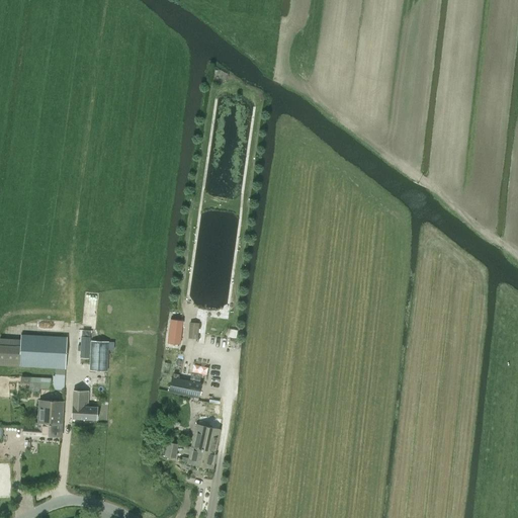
[(216,81),(227,81),(228,71),(216,71),(216,81)]
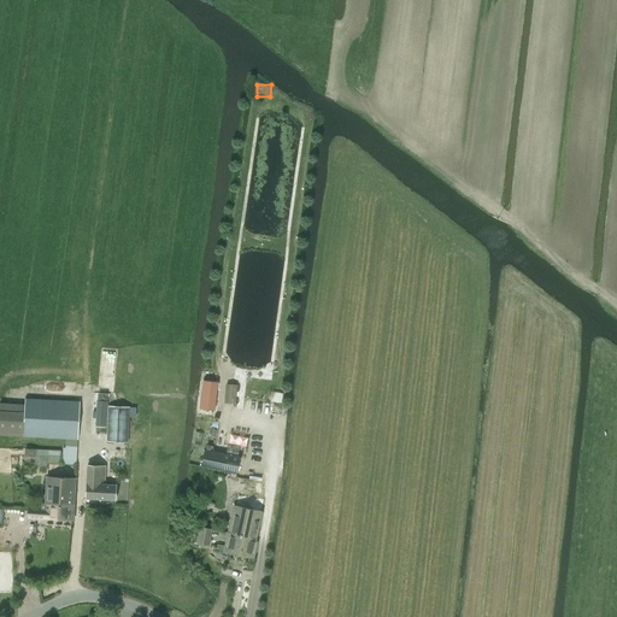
[(204,381),(200,409),(215,410),(218,382),(204,381)]
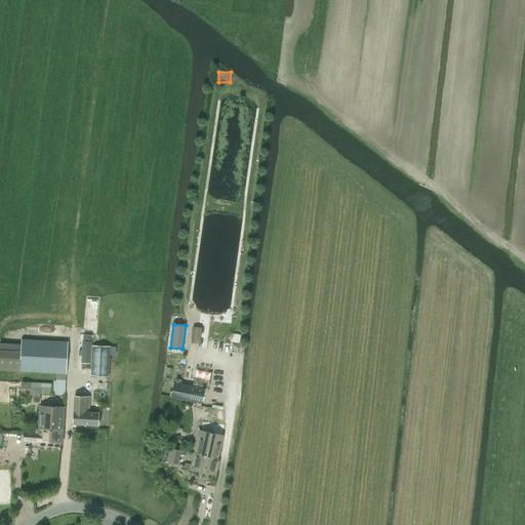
[(193,327),(192,344),(201,344),(202,328),(193,327)]
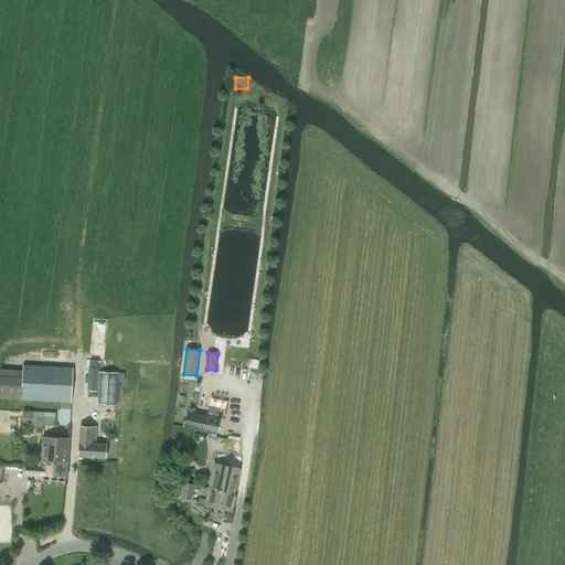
[(249,359),(248,368),(257,369),(259,361),(249,359)]
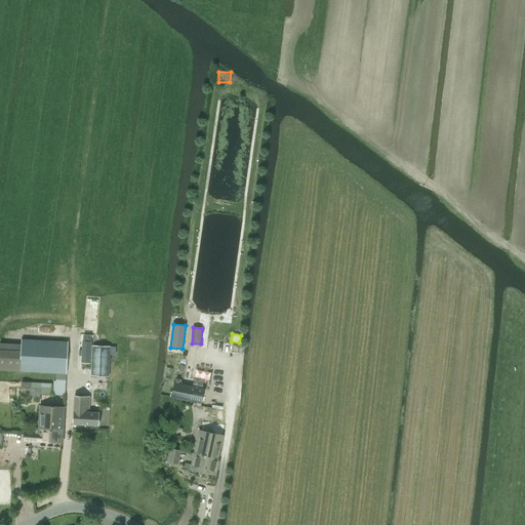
[(0,370),(53,373),(56,373),(56,379),(66,379),(66,373),(68,341),(22,339),(21,353),(0,352),(0,370)]
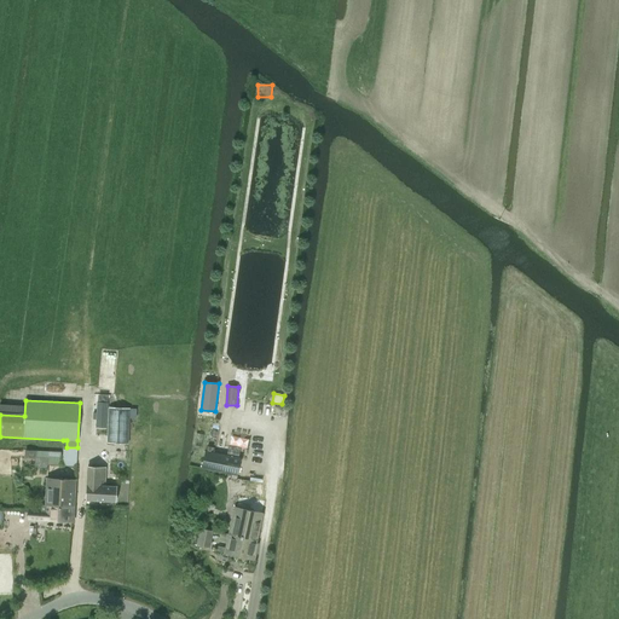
[(106,403),(96,403),(96,427),(106,427),(106,403)]
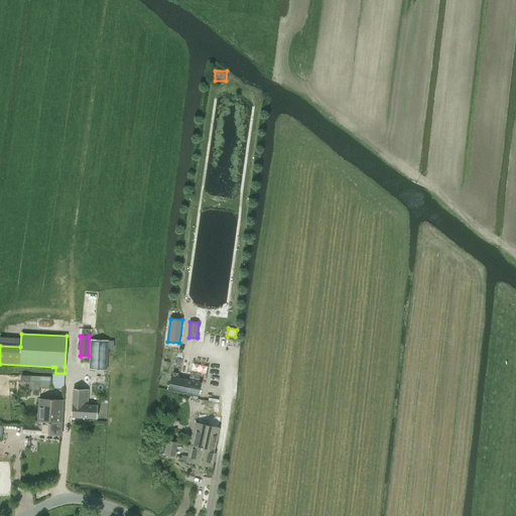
[(107,370),(108,341),(91,340),(90,369),(107,370)]
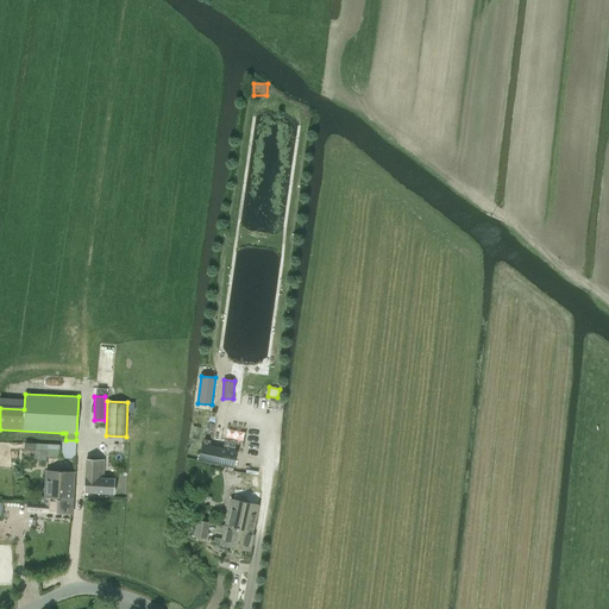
[(243,441),(243,431),(223,429),(223,439),(243,441)]
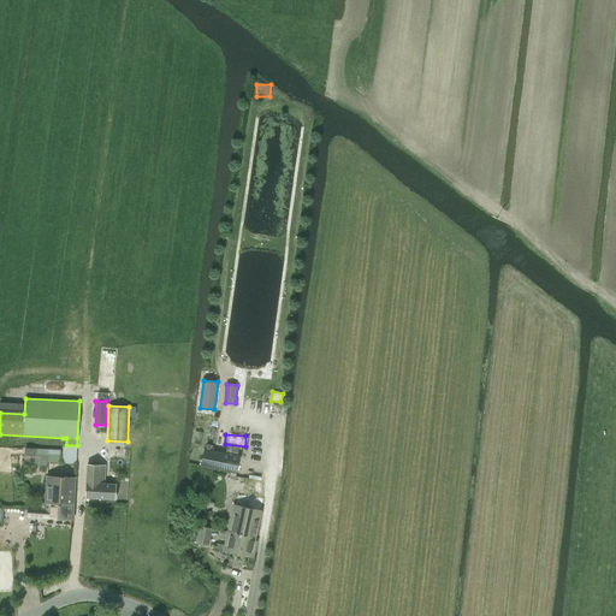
[(48,454),(47,462),(60,463),(61,455),(61,450),(48,449),(48,454)]
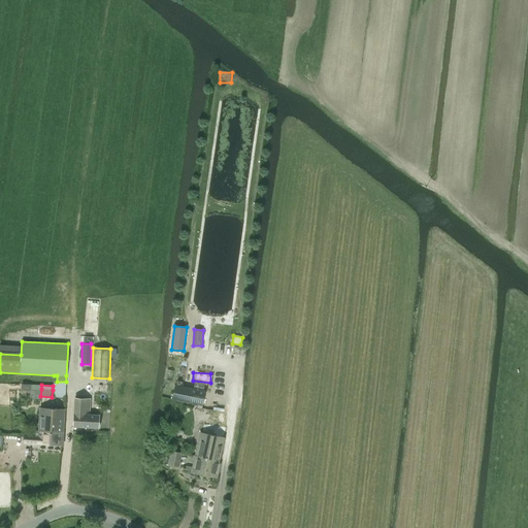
[(172,399),(202,406),(205,391),(175,385),(172,399)]
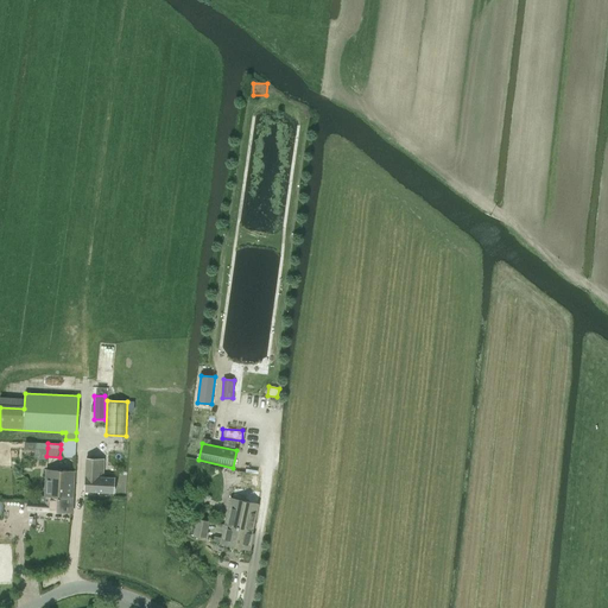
[(86,458),(84,492),(113,493),(114,477),(102,477),(103,460),(86,458)]
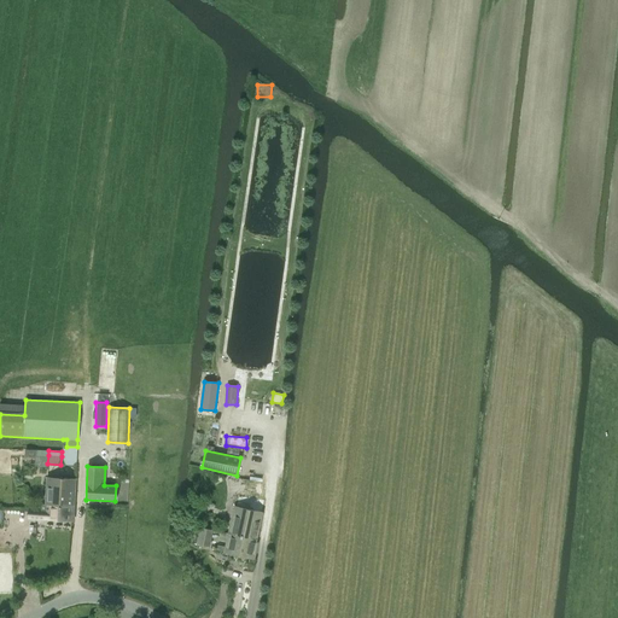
[(47,477),(45,503),(74,505),(75,478),(47,477)]
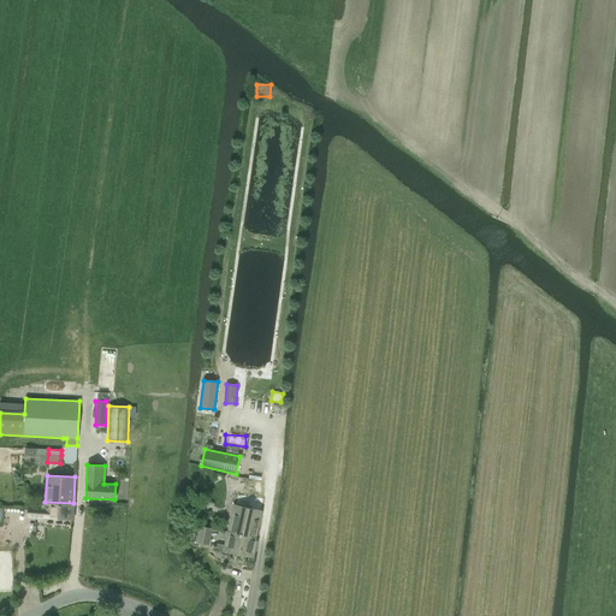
[(72,517),(73,503),(45,502),(41,502),(40,509),(31,509),(28,508),(27,516),(31,516),(43,517),(72,517)]
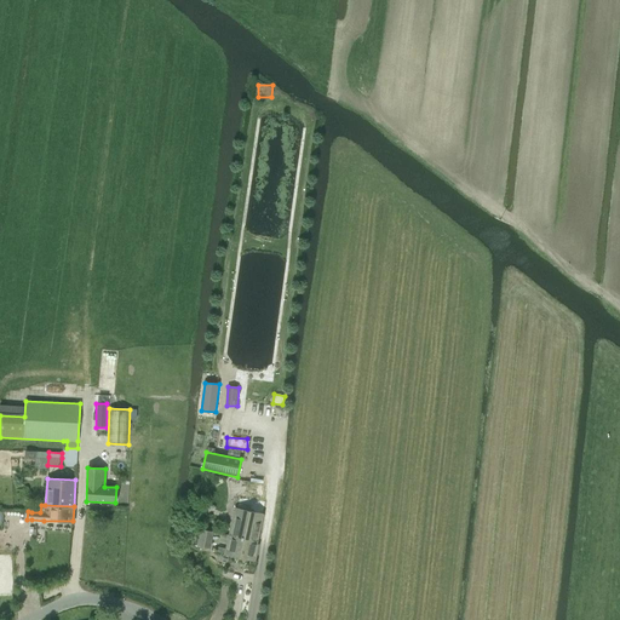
[(236,507),(230,535),(256,540),(256,543),(258,544),(264,512),(236,507)]
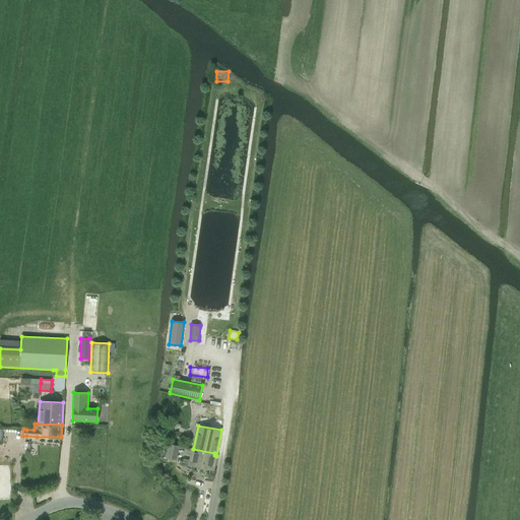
[(177,461),(180,447),(170,445),(167,459),(177,461)]
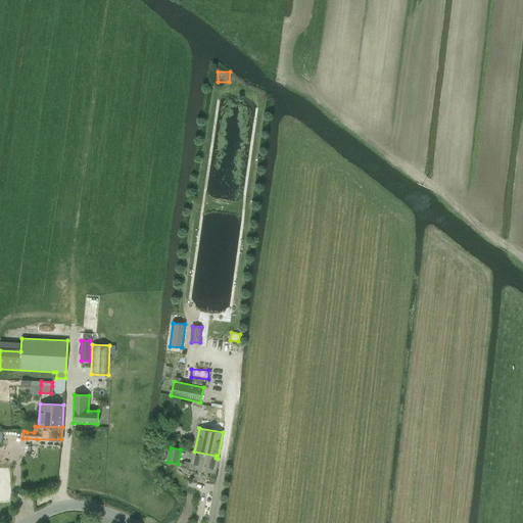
[(183,466),(191,467),(191,468),(215,473),(218,459),(216,458),(216,456),(194,452),(192,463),(184,461),(183,466)]
